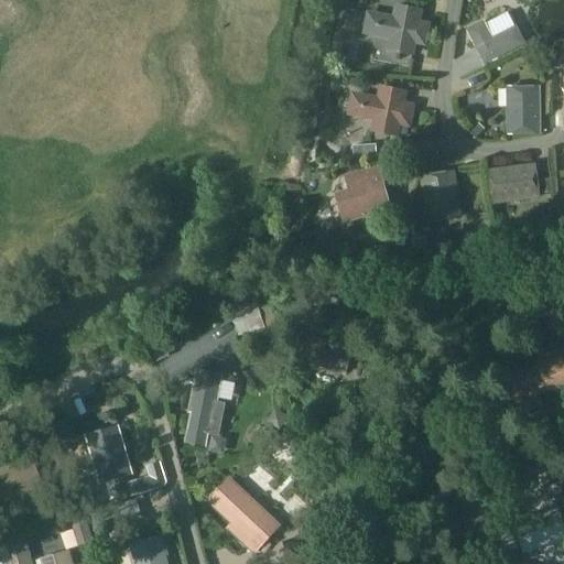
[(420,22),(422,11),(394,6),(392,17),(367,12),(362,35),(388,41),(386,52),(413,57),(416,45),(425,47),(430,24),(420,22)]
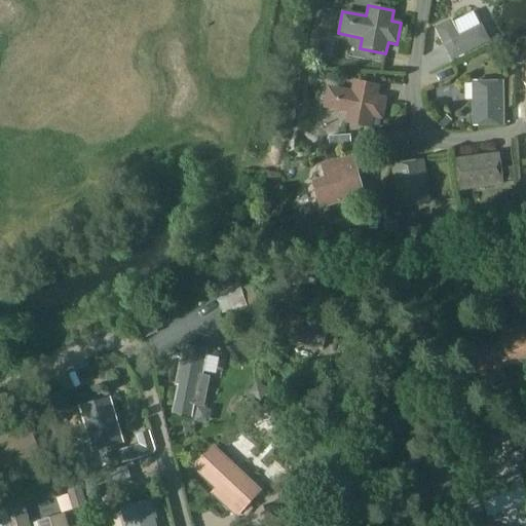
[(435,29),(452,62),(490,42),(481,26),(459,37),(451,20),(435,29)]
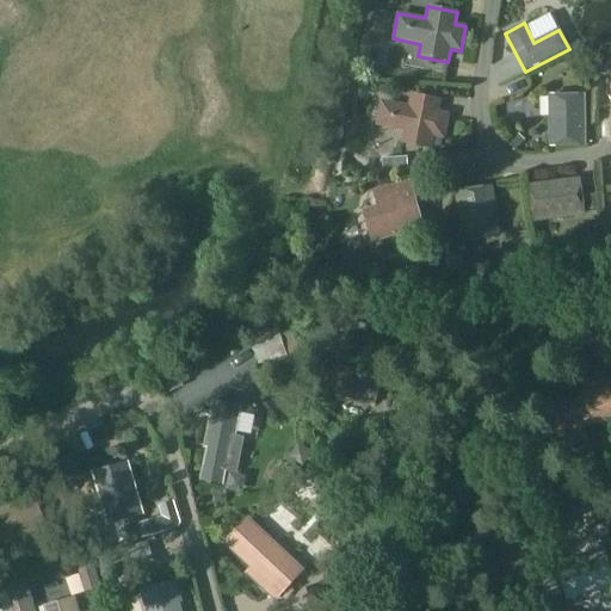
[(438,112),(440,100),(412,93),(408,106),(381,100),(376,127),(403,133),(401,143),(431,149),(434,137),(444,140),(449,115),(438,112)]
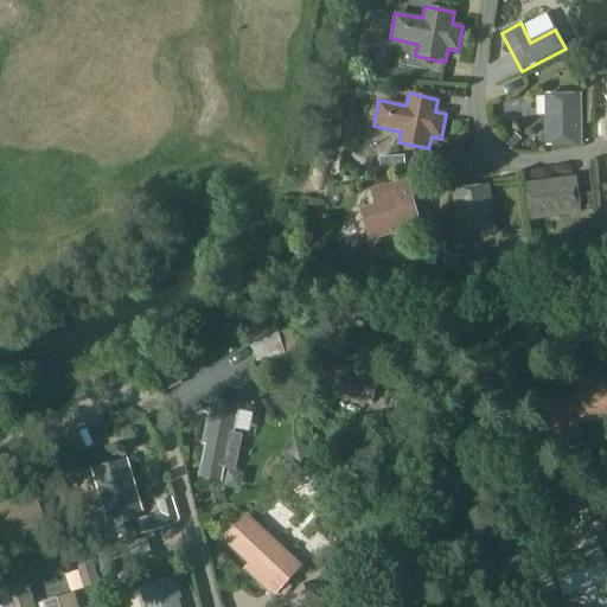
[(544,95),(545,146),(582,145),(581,95),(544,95)]
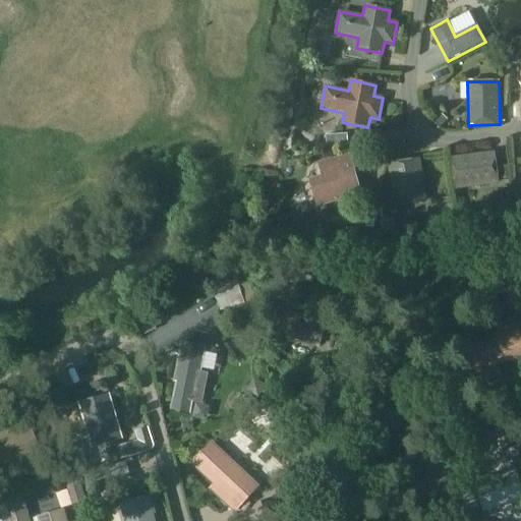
[(455,189),(499,183),(495,152),(451,158),(455,189)]
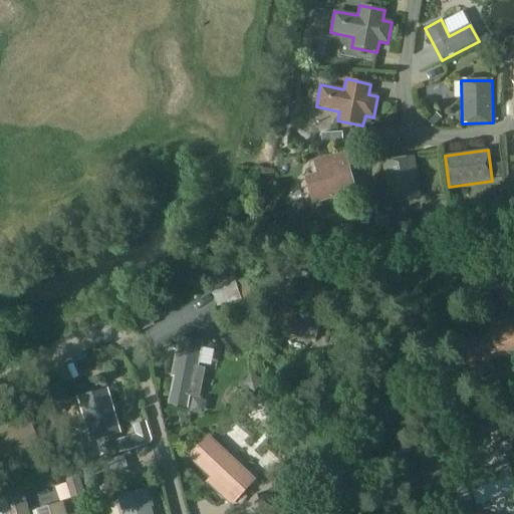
[(312,203),(357,191),(347,151),(314,160),(317,173),(305,176),(312,203)]
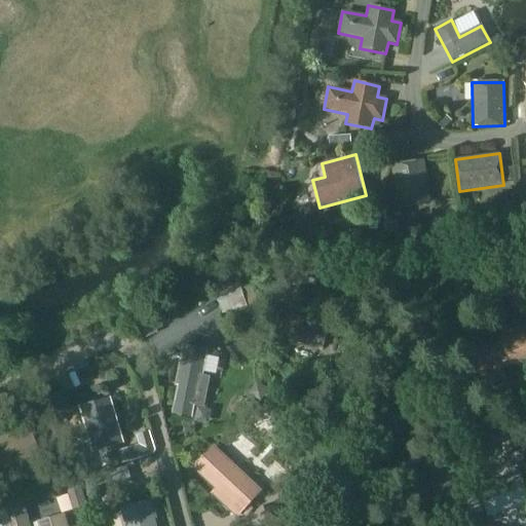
[(391,164),(398,209),(431,203),(425,160),(391,164)]
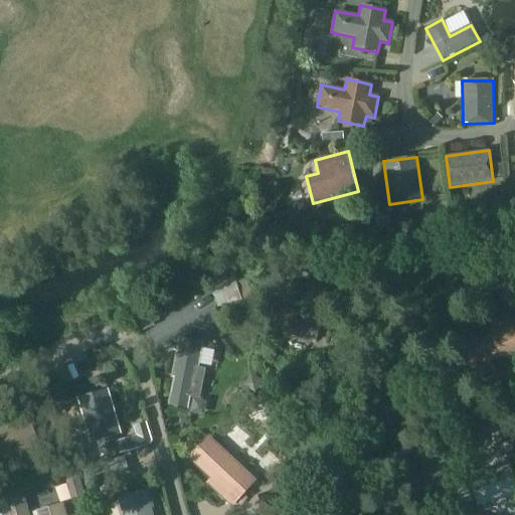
[(210,285),(212,289),(217,308),(241,301),(234,278),(223,281),(210,285)]
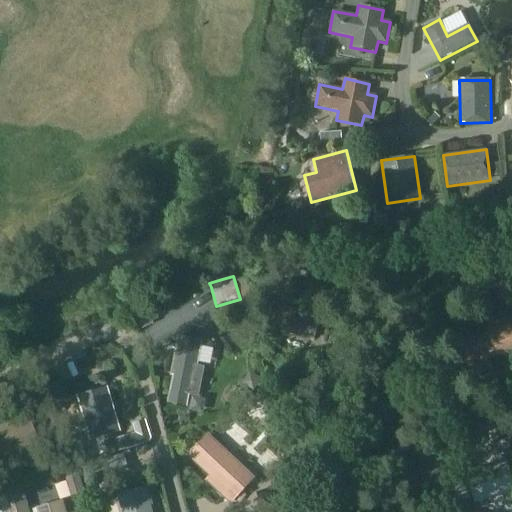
[(281,306),(275,331),(314,340),(320,316),(281,306)]
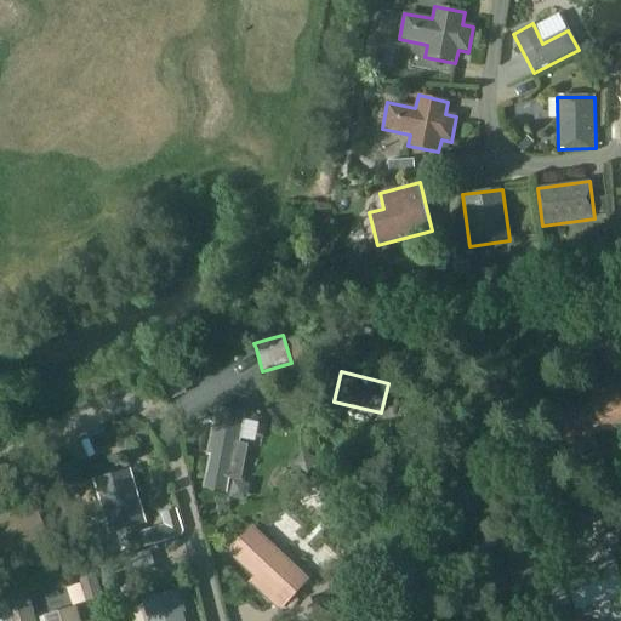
[(560,411),(564,423),(542,429),(547,446),(568,440),(570,448),(594,442),(593,436),(620,427),(620,398),(617,387),(607,391),(605,387),(591,391),(593,402),(560,411)]
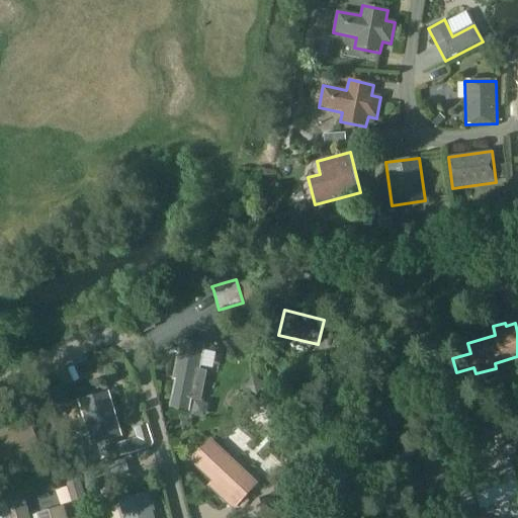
[(199,369),(204,345),(180,340),(172,380),(175,380),(170,408),(188,412),(191,400),(200,402),(206,371),(199,369)]
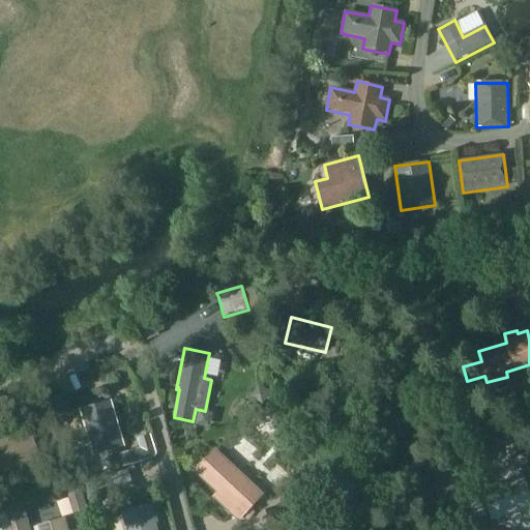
[(111,401),(80,409),(93,455),(124,446),(111,401)]
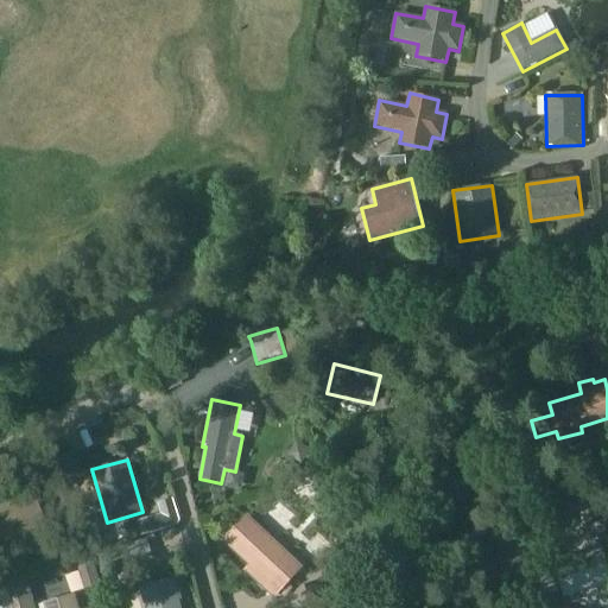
[(297,568),(245,519),(225,542),(252,567),(247,571),(273,595),(297,568)]
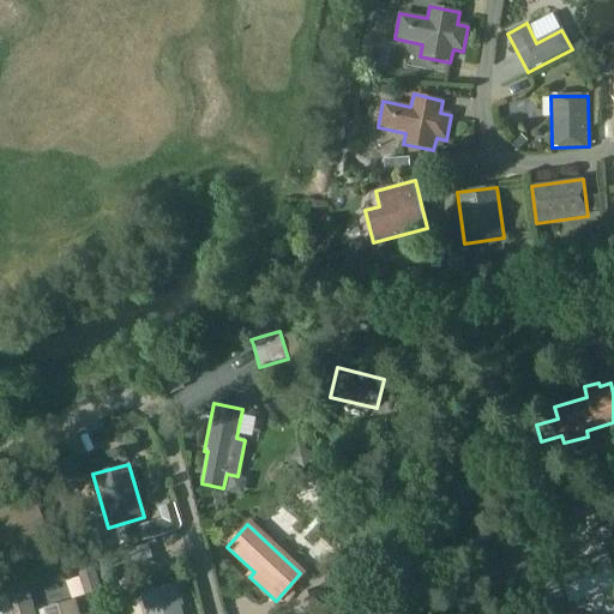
[(613,578),(606,551),(555,565),(567,603),(613,589),(613,578)]
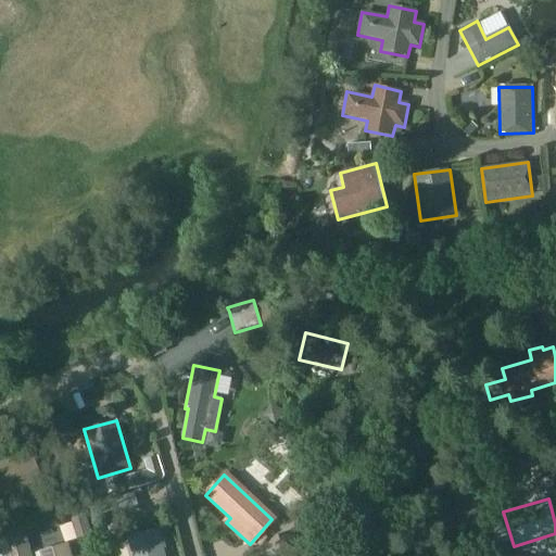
[(162,541),(158,529),(127,536),(131,555),(165,555),(163,548),(166,547),(164,540),(162,541)]
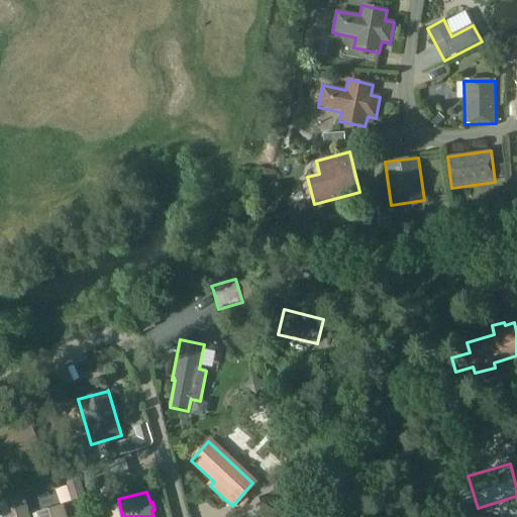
[(67,516),(64,505),(35,513),(36,516),(67,516)]
